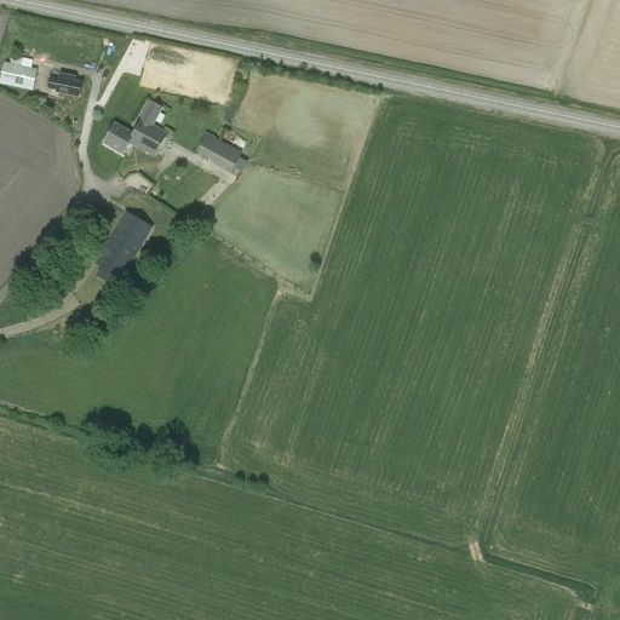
[(0,80),(0,84),(33,91),(38,69),(4,62),(0,80)]
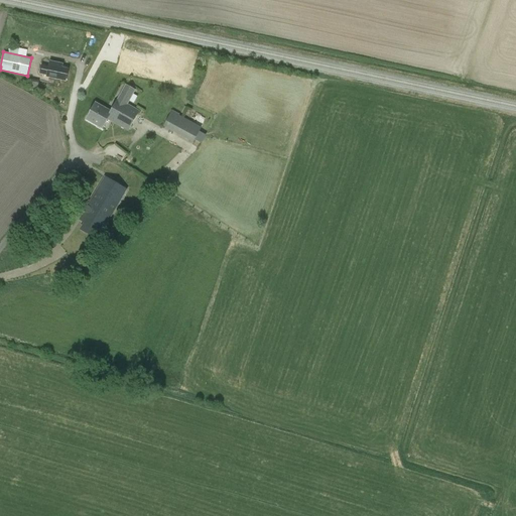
[(49,62),(48,67),(42,65),(39,75),(46,77),(66,81),(68,70),(61,69),(62,66),(49,62)]
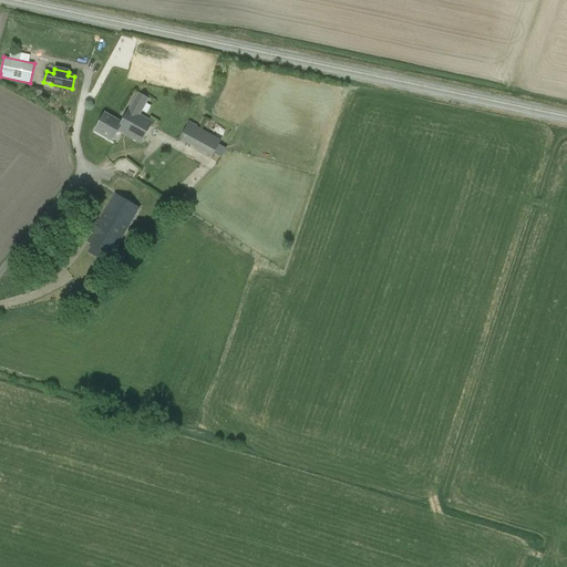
[(137,93),(121,123),(105,113),(94,132),(112,142),(117,132),(123,135),(141,145),(153,122),(140,115),(150,100),(137,93)]
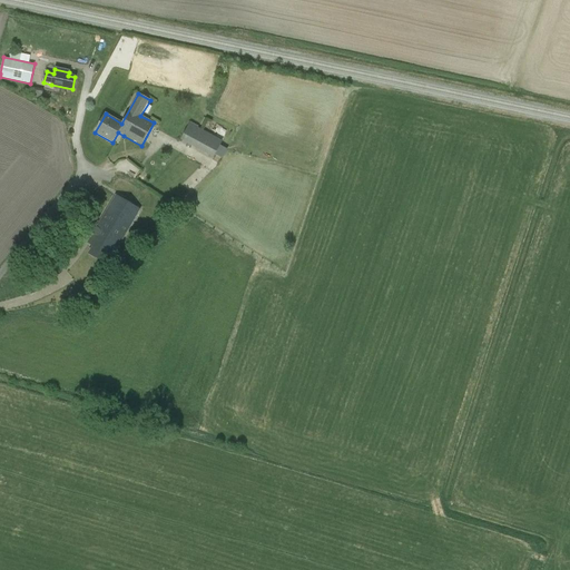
[(223,141),(189,123),(180,139),(213,158),(223,141)]
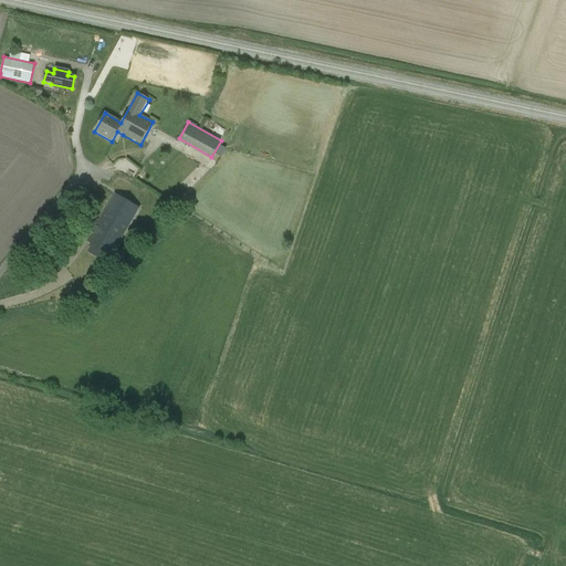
[(87,241),(93,244),(106,252),(111,254),(129,223),(124,220),(133,205),(121,198),(112,213),(106,210),(87,241)]
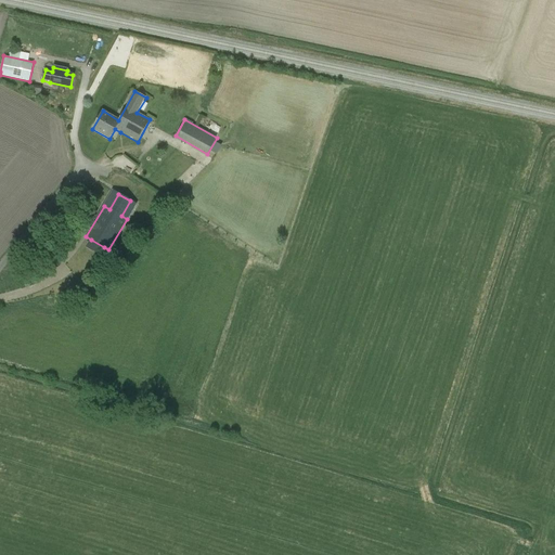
All buildings are outlined.
